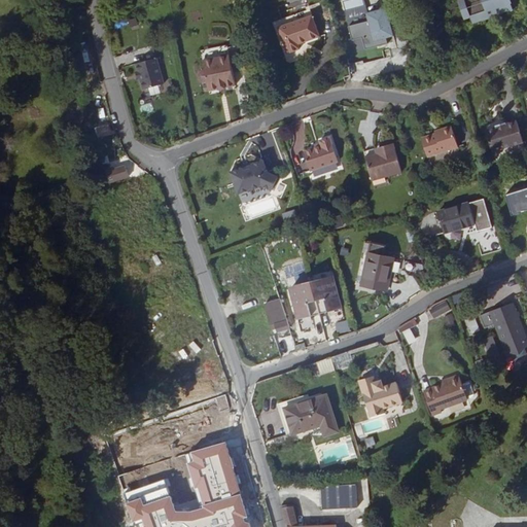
[(363,0),(342,0),(340,1),(350,39),(361,37),(364,48),(393,41),(385,8),(367,12),(363,0)]
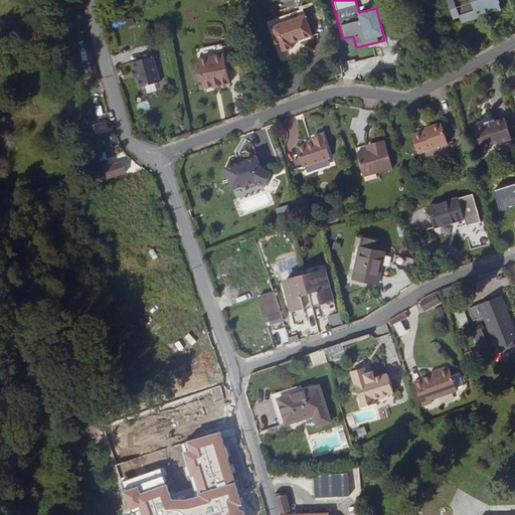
[(498,0),(446,0),(452,16),(459,14),(468,11),(470,18),(476,15),(475,13),(481,11),(482,14),(499,7),(497,1),(499,1),(498,0)]
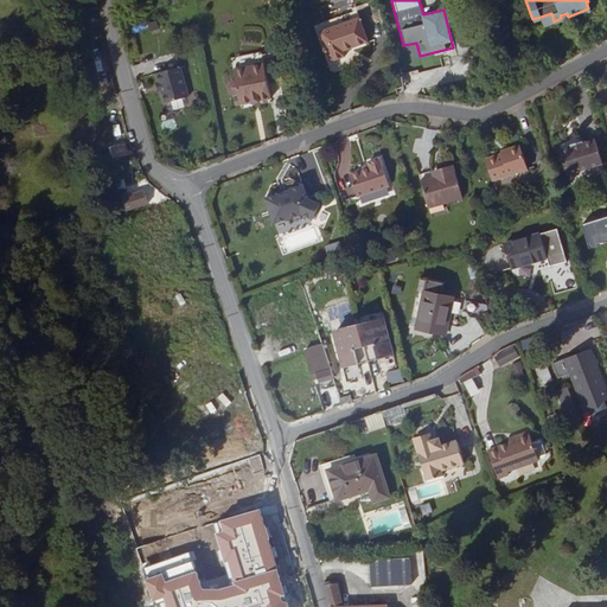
[(551,13),(541,17),(543,25),(554,21),(551,13)]
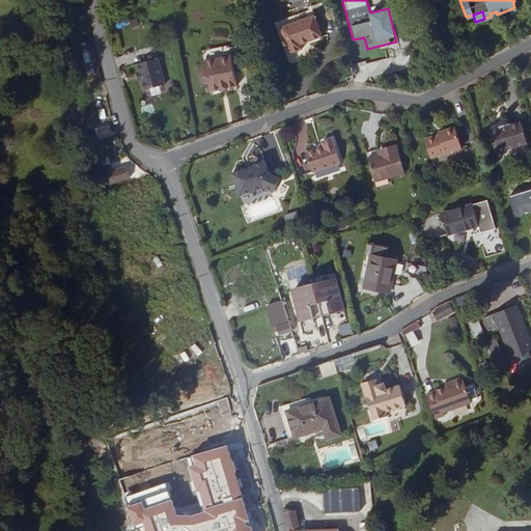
[(317,16),(282,25),(289,52),(302,49),(300,43),(323,36),(317,16)]
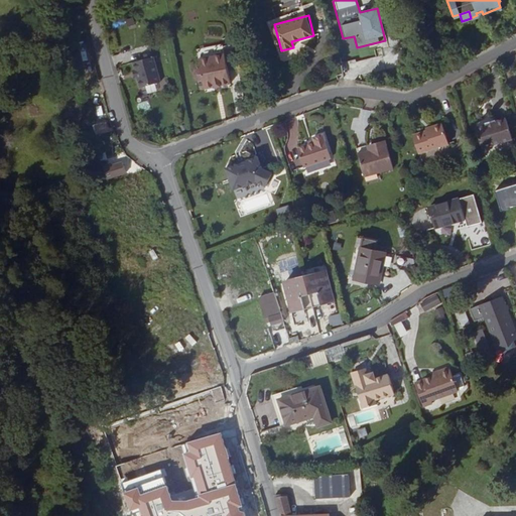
[(216,43),(219,53),(243,46),(240,37),(216,43)]
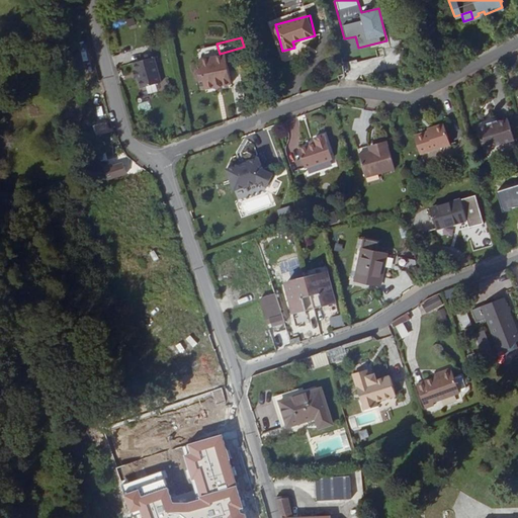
[(166,47),(145,52),(152,78),(173,72),(166,47)]
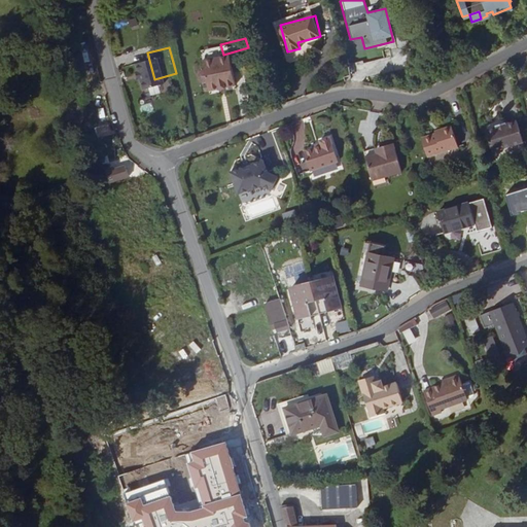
[(246,80),(256,77),(248,47),(223,55),(225,64),(220,66),(218,69),(220,74),(223,75),(229,74),(232,84),(241,81),(241,79),(246,78),(246,80)]
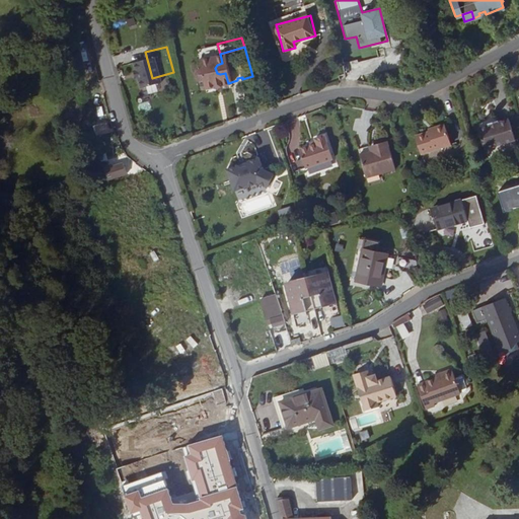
[(379,50),(380,57),(344,63),(347,78),(379,72),(377,65),(401,60),(399,47),(379,50)]
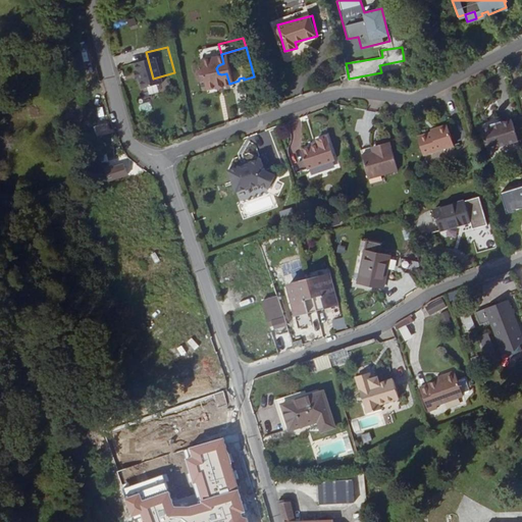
[(511,117),(504,119),(510,139),(517,137),(511,117)]
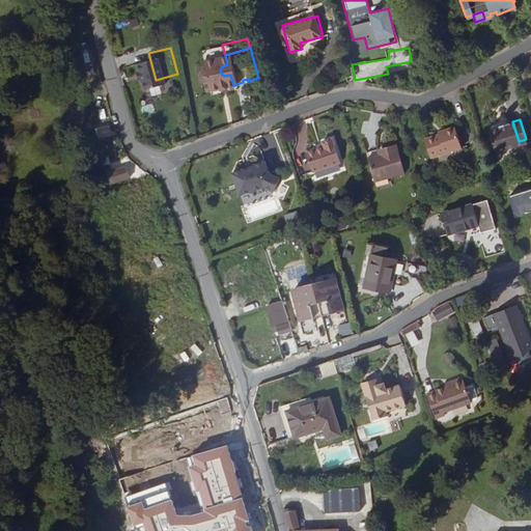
[(495,149),(519,141),(512,121),(510,122),(509,120),(499,124),(500,126),(488,130),(495,149)]
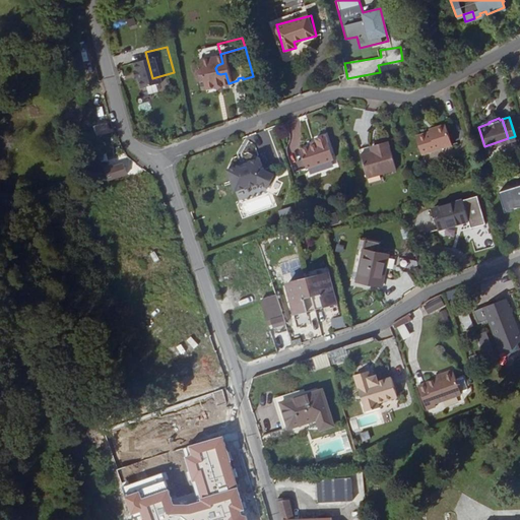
[(449,125),(440,128),(441,130),(435,132),(419,136),(426,153),(455,144),(449,125)]
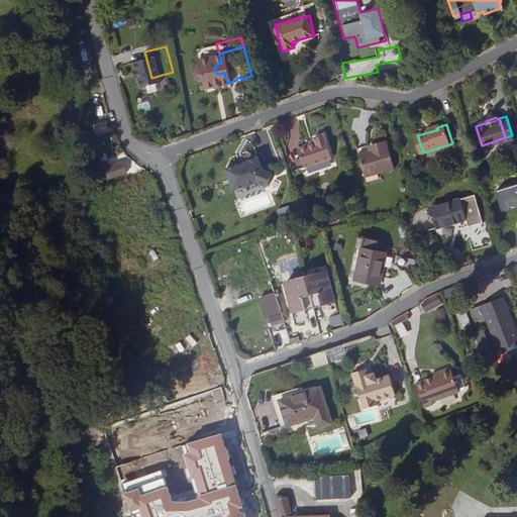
[(314,143),(297,148),(303,169),(331,160),(323,135),(313,138),(314,143)]
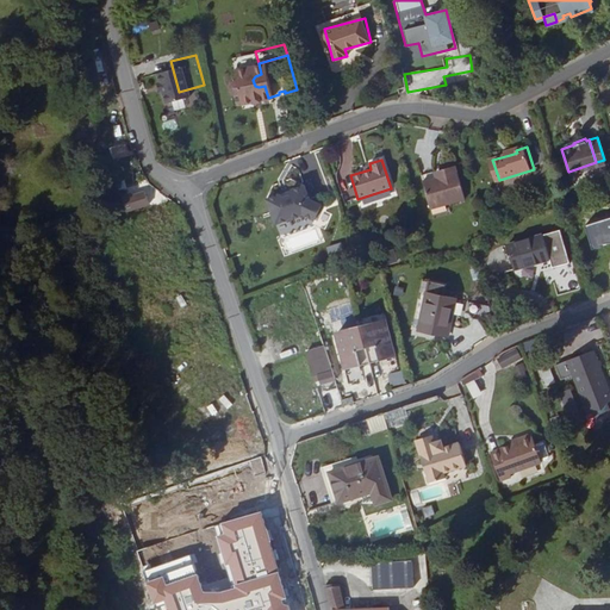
[(442,169),(444,175),(436,178),(435,178),(422,181),(429,210),(465,200),(455,166),(442,169)]
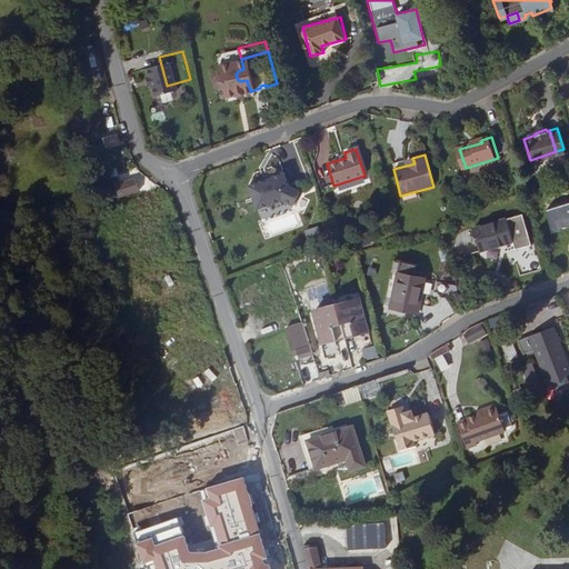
[(121,188),(136,183),(131,169),(117,173),(121,188)]
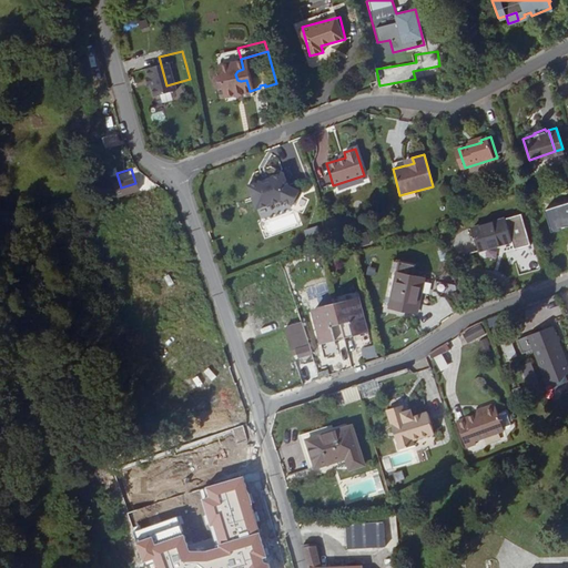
[(300,204),(285,170),(246,185),(261,220),(300,204)]
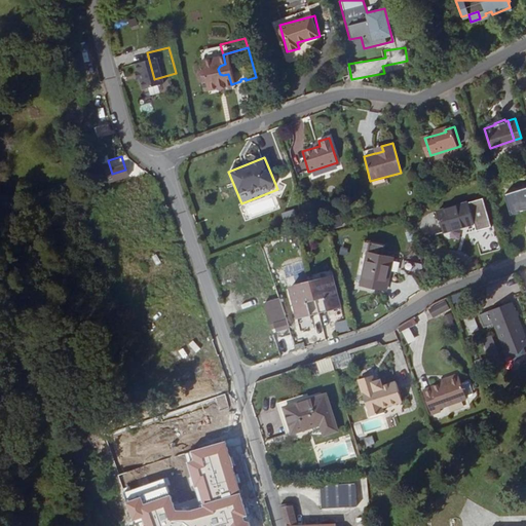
[(471,210),(440,219),(446,239),(477,229),(471,210)]
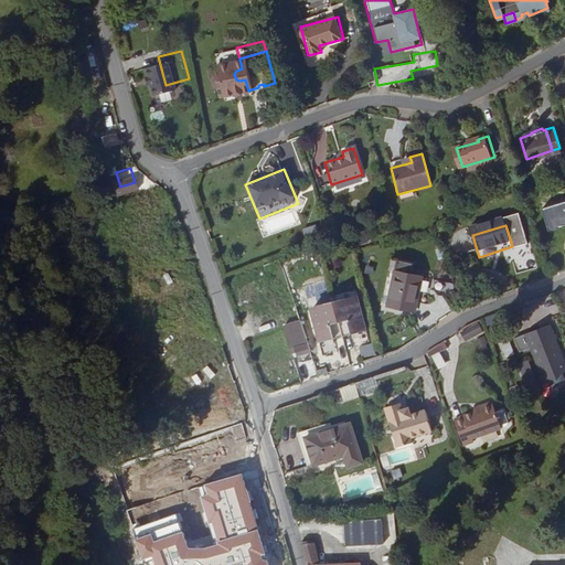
[(414,264),(398,260),(388,306),(417,312),(424,279),(412,276),(414,264)]
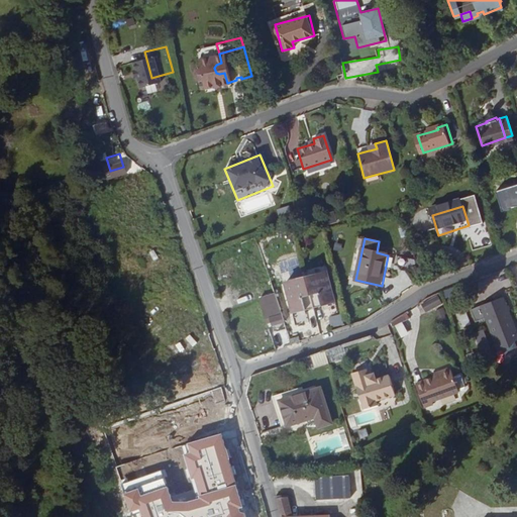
[(298,286),(286,290),(294,317),(336,304),(328,276),(315,280),(314,278),(298,284),(298,286)]
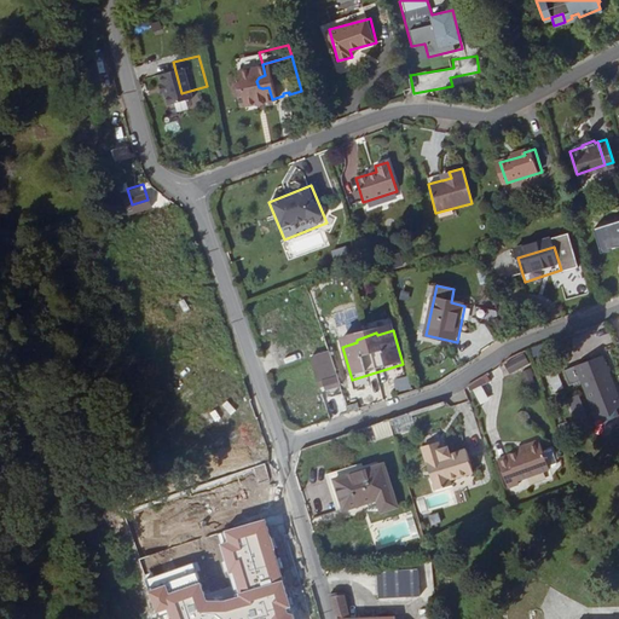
[(618,397),(605,354),(562,369),(568,385),(579,381),(594,422),(618,412),(618,397)]
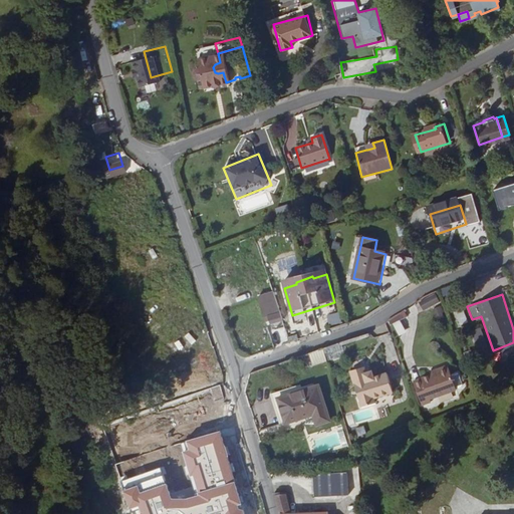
[(437,297),(421,303),(424,312),(440,306),(437,297)]
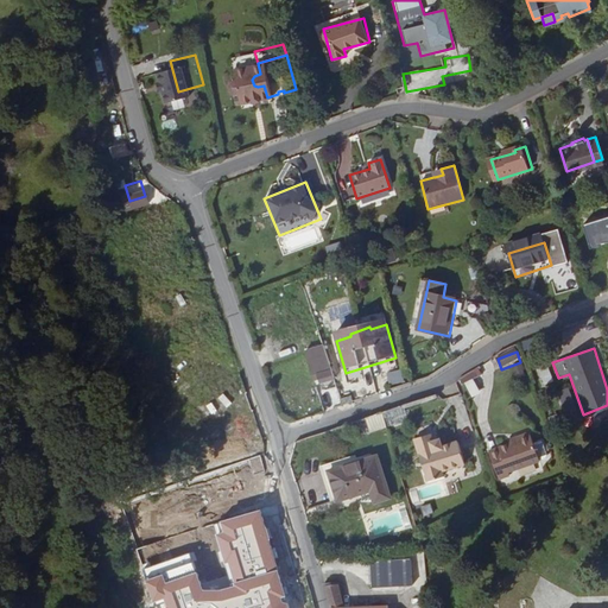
[(328,359),(309,365),(316,385),(321,384),(322,386),(335,381),(328,359)]
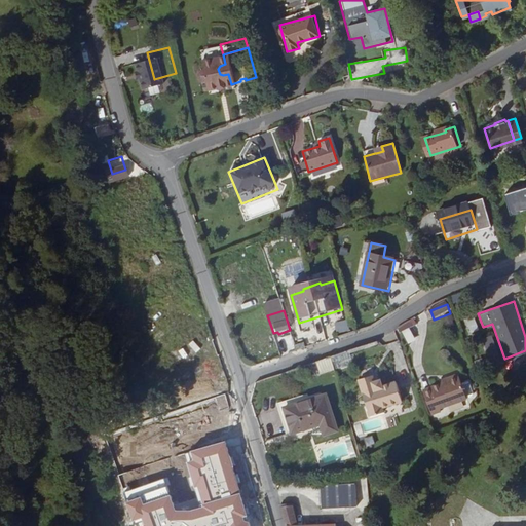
[(464,321),(470,333),(479,330),(474,316),(464,321)]
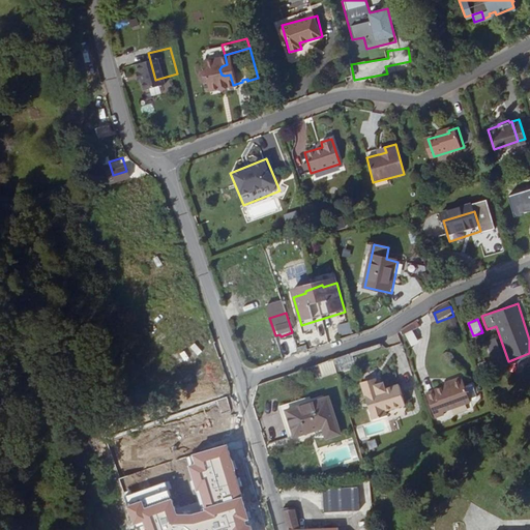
[(336,325),(340,336),(352,332),(349,321),(336,325)]
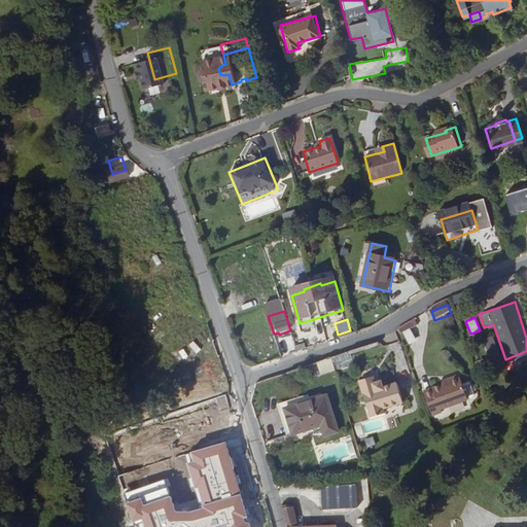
[(306,344),(296,347),(299,352),(308,349),(306,344)]
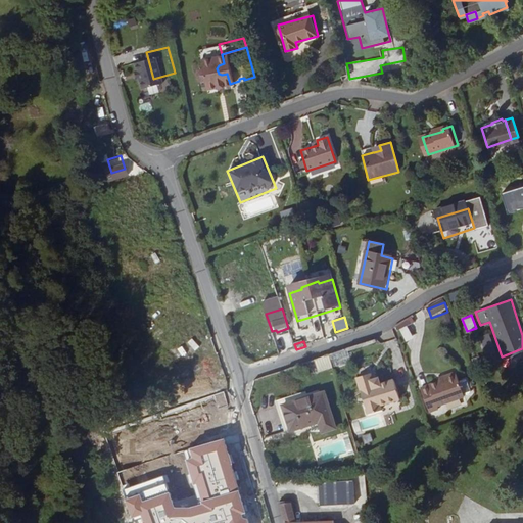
[(329,358),(333,371),(351,365),(347,351),(329,358)]
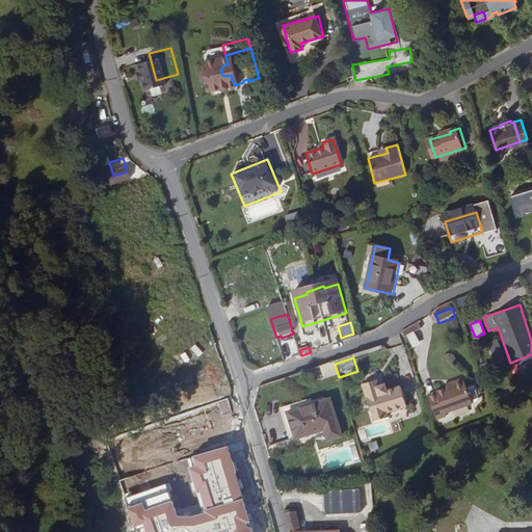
[(335,364),(323,367),(327,380),(339,377),(335,364)]
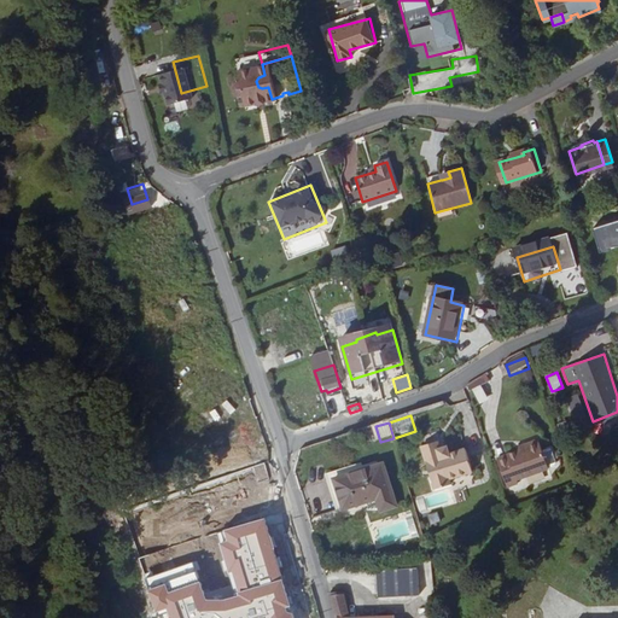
[(441,441),(424,447),(437,490),(454,485),(452,478),(474,471),(467,449),(452,454),(449,447),(443,448),(441,441)]
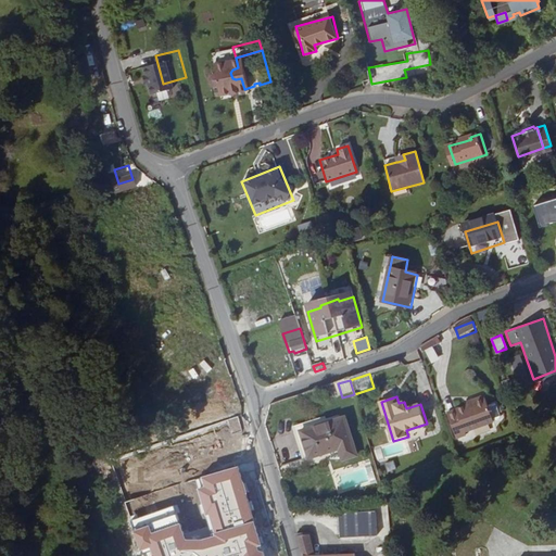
[(468,431),(493,420),(485,405),(481,396),(463,404),(464,407),(449,414),(459,440),(470,434),(468,431)]
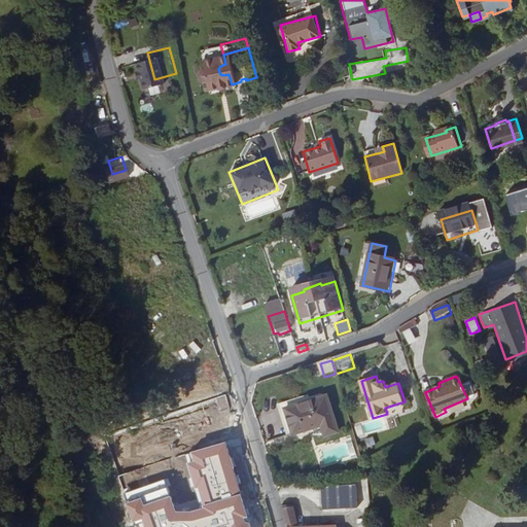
[(460,384),(467,398),(473,396),(468,384),(469,383),(467,379),(462,381),(463,383),(460,384)]
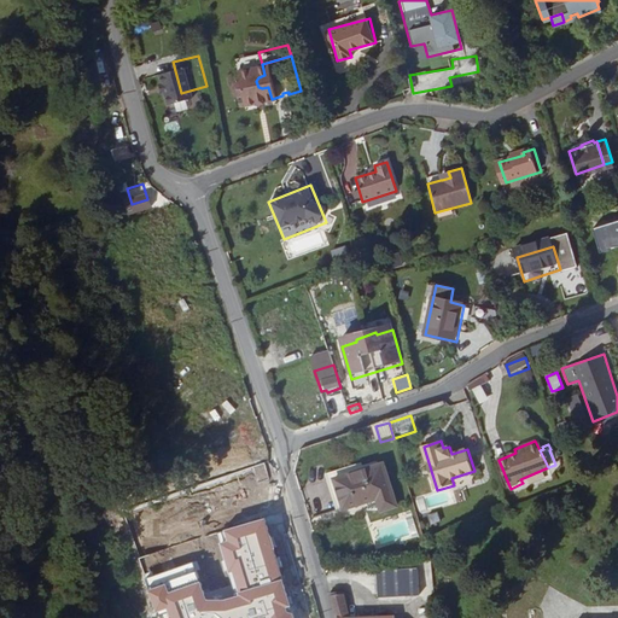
[(242,467),(243,482),(260,481),(258,467),(242,467)]
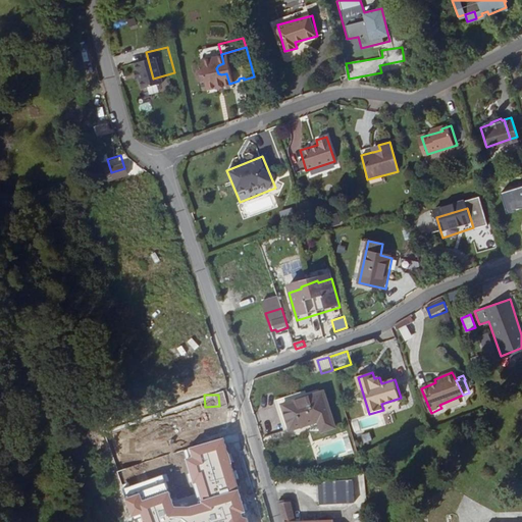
[(284,410),(293,435),(321,426),(324,435),(337,431),(325,396),(306,402),(284,410)]
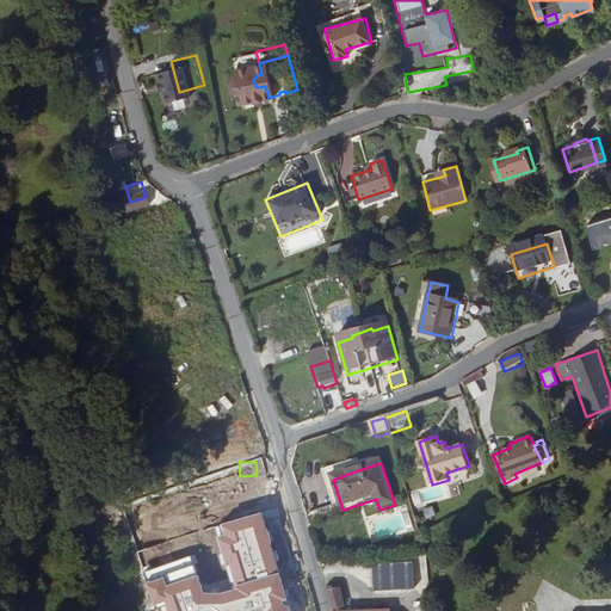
[(337,511),(343,510),(333,480),(358,470),(357,464),(325,476),(337,511)]
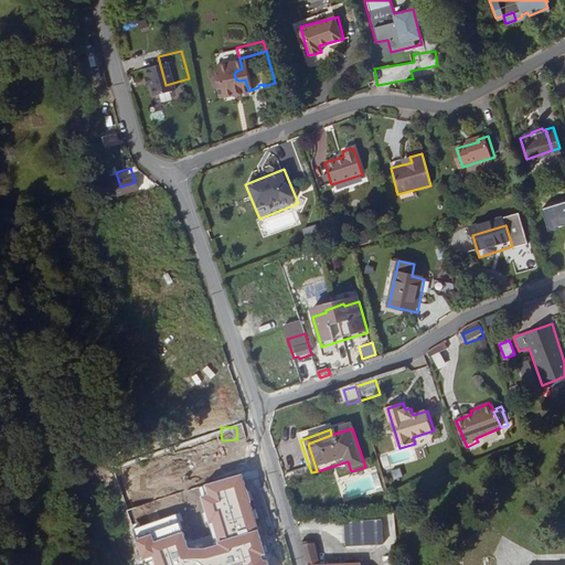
[(391,470),(394,480),(402,478),(400,468),(391,470)]
